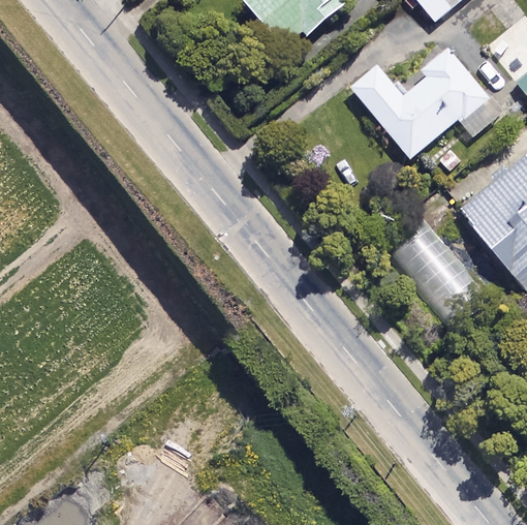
[(302,34),(305,37),(344,4),(341,0),(245,0),(244,1),(284,49),(302,34)]
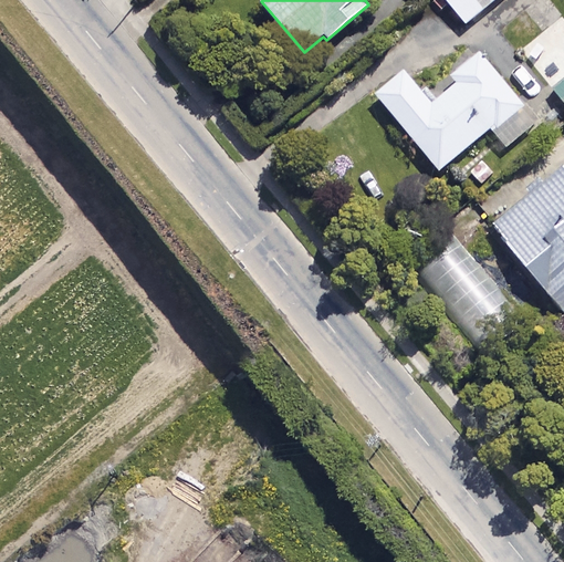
[(441,6),(447,1),(465,22),(490,0),(436,0),(441,6)]
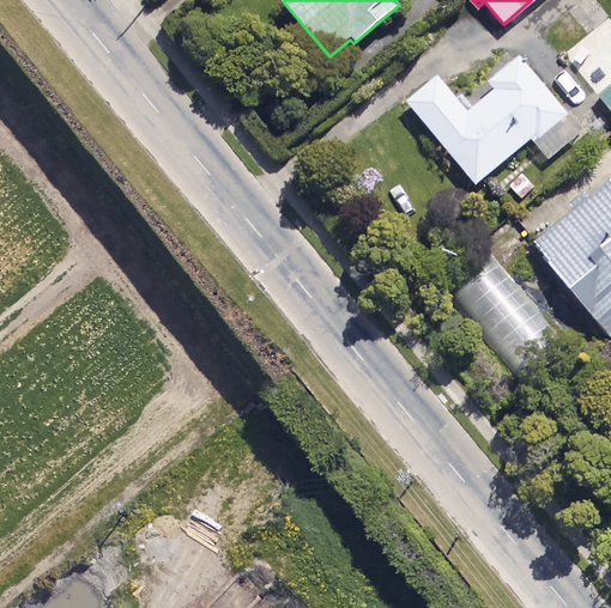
[(406,99),(472,184),(532,138),(548,159),(579,134),(519,56),(487,81),(492,91),(477,103),(465,87),(453,97),(436,76),(406,99)]
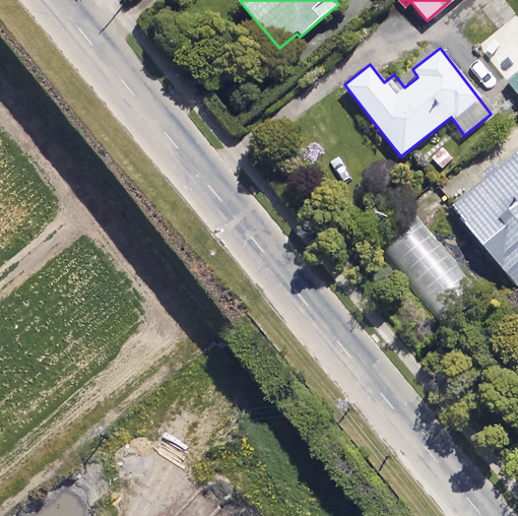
[(517,68),(507,78),(517,91),(517,68)]
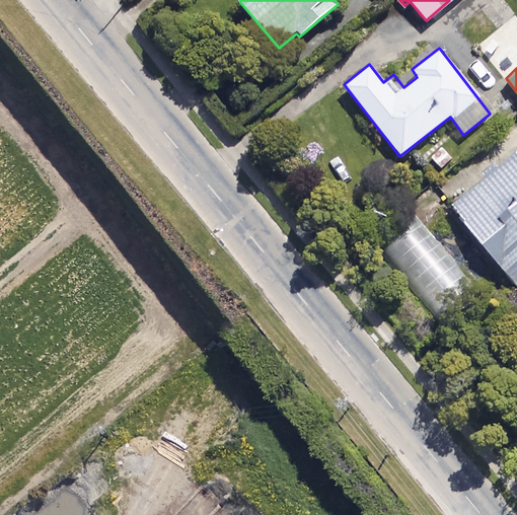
[(516,287),(516,161),(509,152),(447,205),(516,287)]
